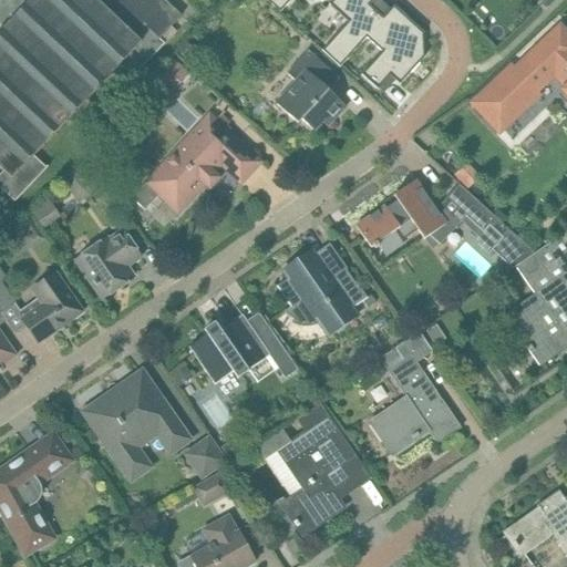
[(164,0),(0,0),(0,168),(3,172),(0,174),(0,188),(14,203),(48,167),(35,155),(119,68),(131,80),(164,44),(160,39),(182,16),(164,0)]
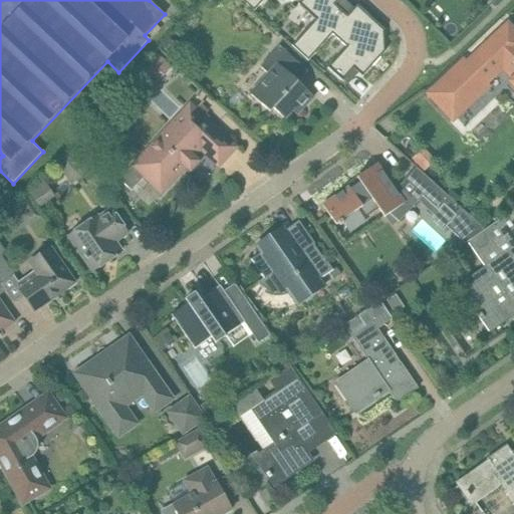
[(292,0),(294,2),(295,0),(240,0),(253,11),(263,0),(292,0)]
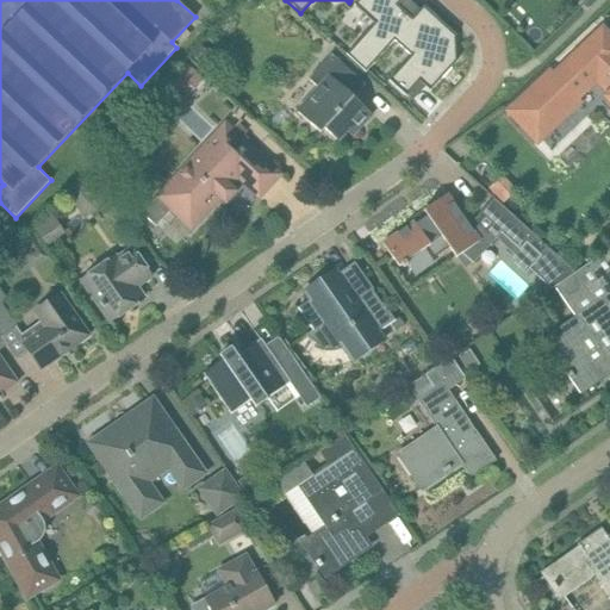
[(402,0),(359,0),(353,7),(374,25),(347,56),(366,73),(393,41),(412,19),(397,6),(402,0)]
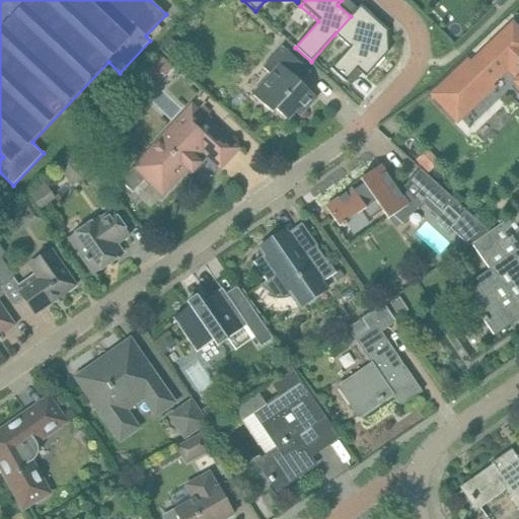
[(387,30),(360,6),(351,16),(335,34),(350,49),(330,69),(346,83),(357,70),(366,78),(388,53),(387,30)]
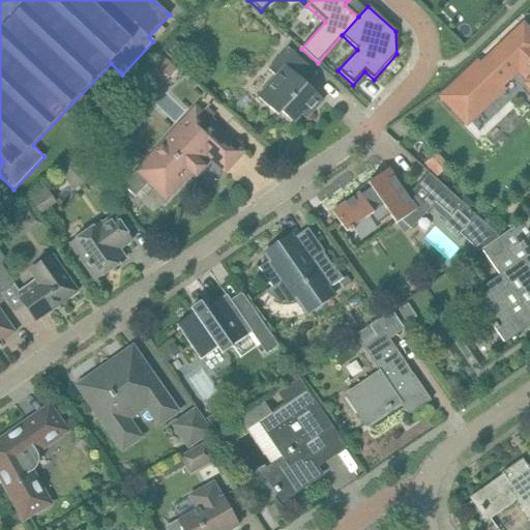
[(529,30),(524,24),(480,64),(477,61),(440,97),(467,125),(504,90),(502,87),(518,71),(529,83),(527,85),(529,87),(529,30)]
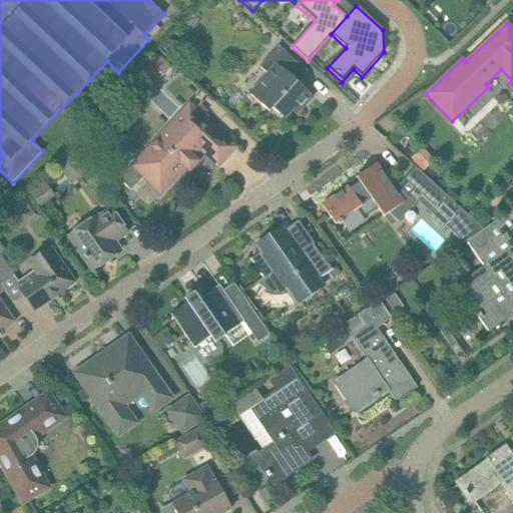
[(297,82),(307,71),(279,46),(260,67),(268,74),(249,94),(270,112),(273,109),(285,119),(292,111),(297,115),(313,97),(297,82)]
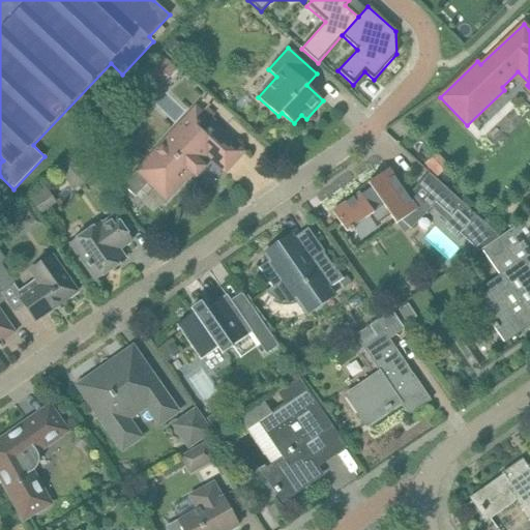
[(165,57),(150,74),(159,82),(166,82),(177,68),(165,57)]
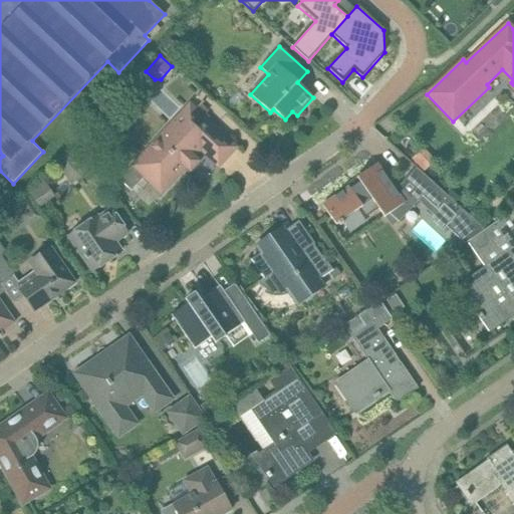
[(190,104),(119,180),(131,191),(144,178),(162,194),(187,167),(190,170),(189,171),(191,172),(200,162),(198,161),(197,162),(194,159),(201,152),(218,167),(236,148),(190,104)]
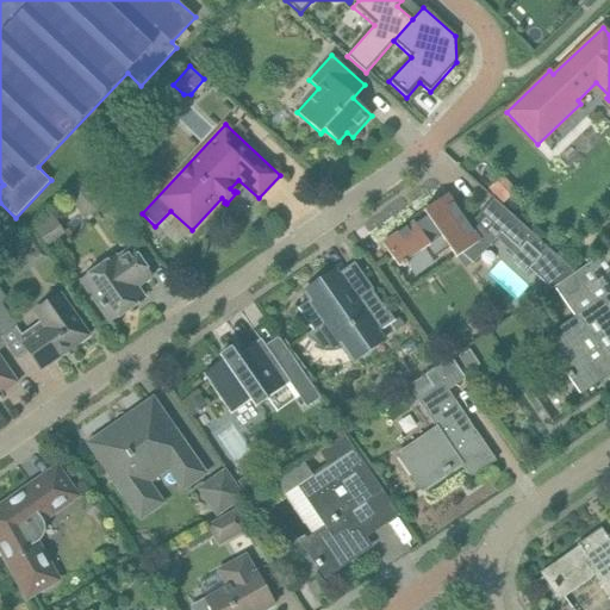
[(66,190),(62,192),(73,207),(75,205),(85,218),(98,209),(100,211),(116,201),(93,169),(66,190)]
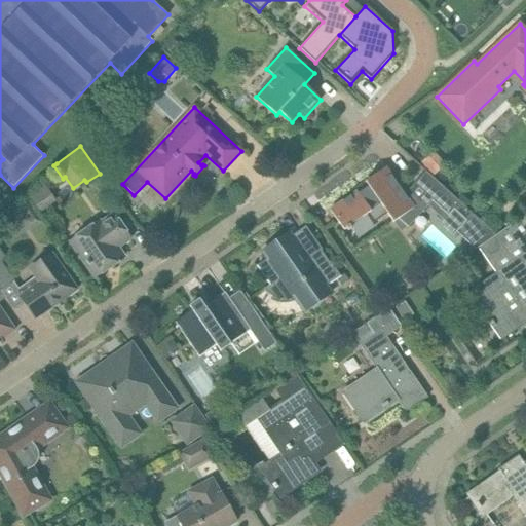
[(459,228),(456,232),(465,240),(475,250),(481,246),(495,235),(444,188),(425,172),(404,195),(385,167),(365,182),(369,187),(359,194),(357,191),(330,211),(344,230),(368,215),(373,223),(386,213),(393,223),(399,219),(408,227),(433,200),(441,209),(441,210),(448,216),(454,211),(465,221),(459,228)]
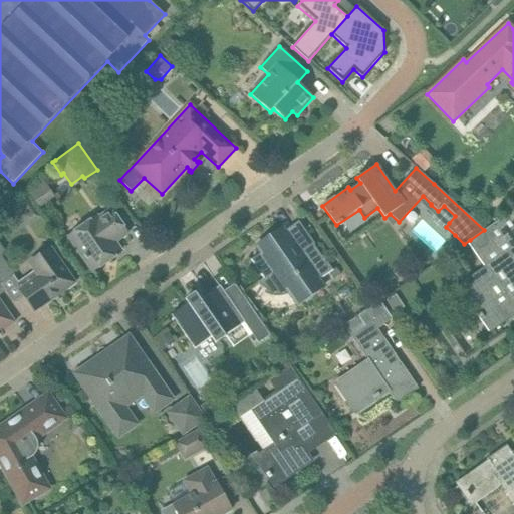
[(28,196),(19,202),(15,205),(21,213),(25,211),(27,214),(36,208),(28,196)]
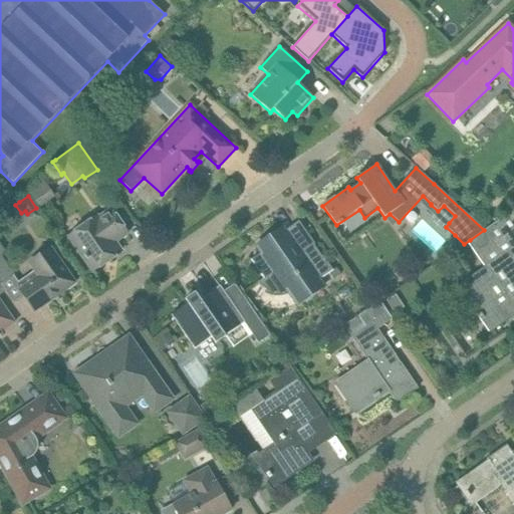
[(126,233),(115,216),(110,211),(98,219),(97,217),(69,237),(70,238),(71,237),(77,246),(93,269),(92,270),(93,271),(120,251),(120,250),(118,251),(112,242),(126,233)]
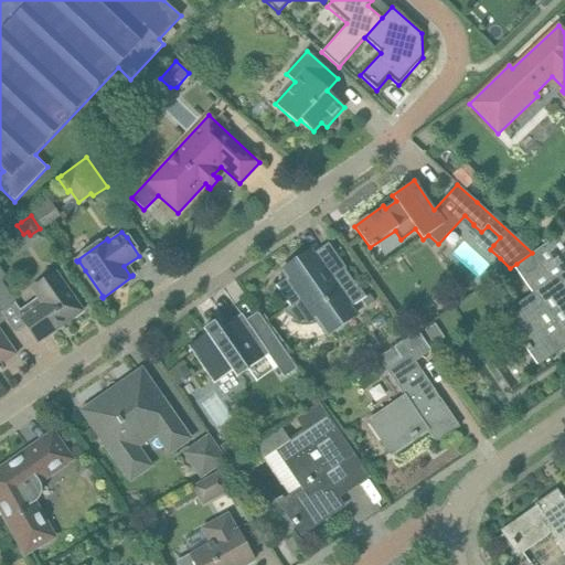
[(502,312),(526,348),(539,365),(558,352),(557,350),(564,344),(564,283),(560,275),(564,270),(564,238),(561,233),(532,253),(516,264),(534,290),(502,312)]
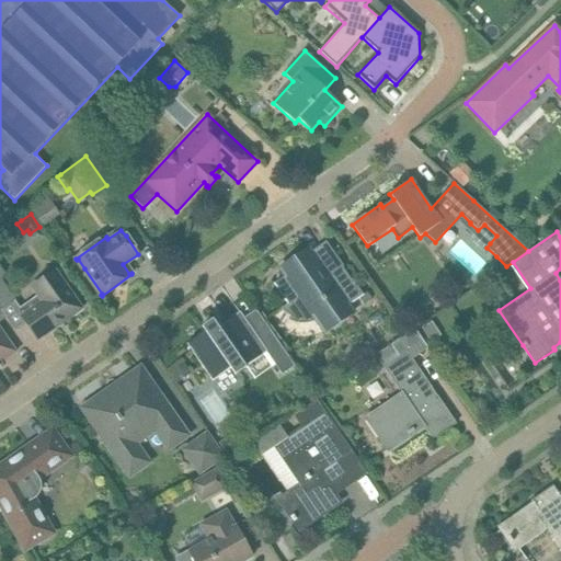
[(357,312),(351,305),(364,295),(353,281),(352,282),(342,267),(344,266),(327,241),(308,254),(310,259),(305,262),(304,261),(299,261),(295,263),(294,267),(295,270),(274,284),(287,304),(282,308),(283,310),(285,312),(288,315),(290,317),(288,320),(298,323),(307,323),(315,321),(323,335),(357,312)]
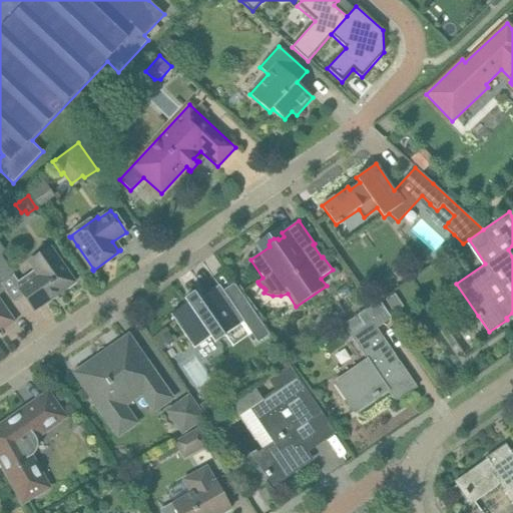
[(0,282),(1,284),(15,275),(2,258),(4,249),(0,243),(0,282)]
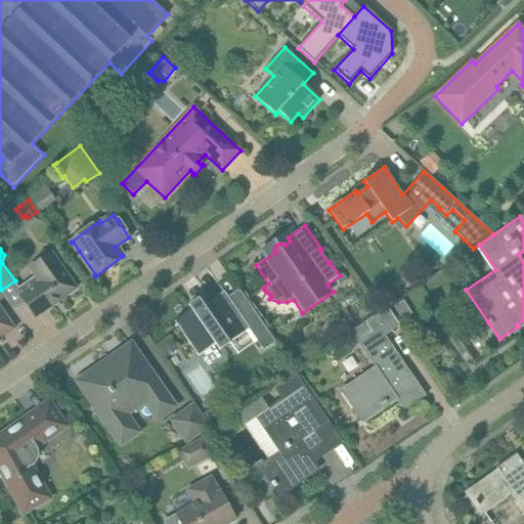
[(34,276),(15,289),(25,302),(36,317),(77,289),(66,272),(52,252),(28,268),(34,276)]
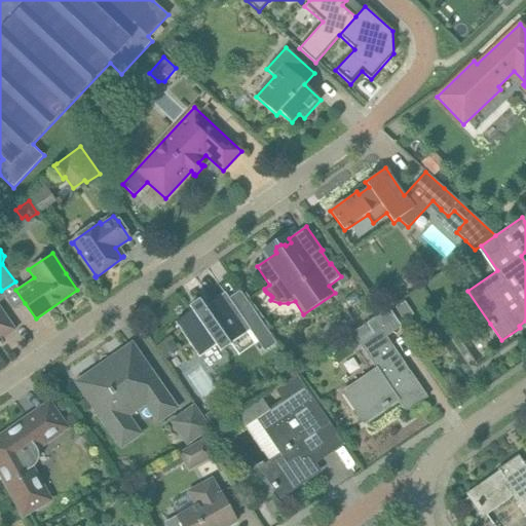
[(0,308),(0,294),(2,293),(1,291),(0,289),(0,342),(2,342),(1,340),(15,330),(3,313),(0,308)]
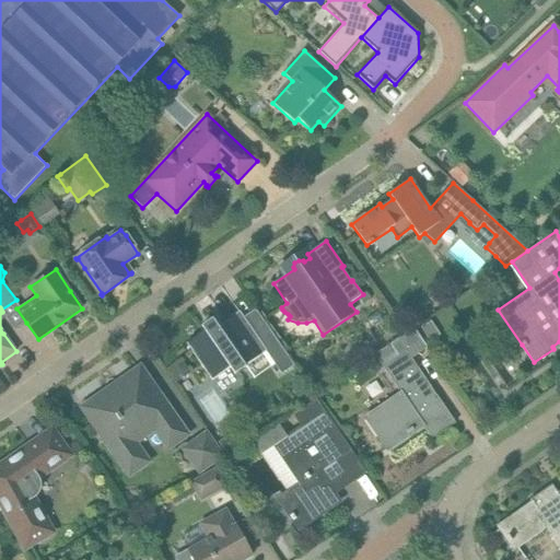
[(205,330),(186,343),(199,361),(211,380),(230,368),(235,375),(246,368),(245,366),(264,353),(275,370),(289,360),(263,322),(252,329),(249,325),(244,317),(240,312),(218,326),(212,318),(201,326),(205,330)]
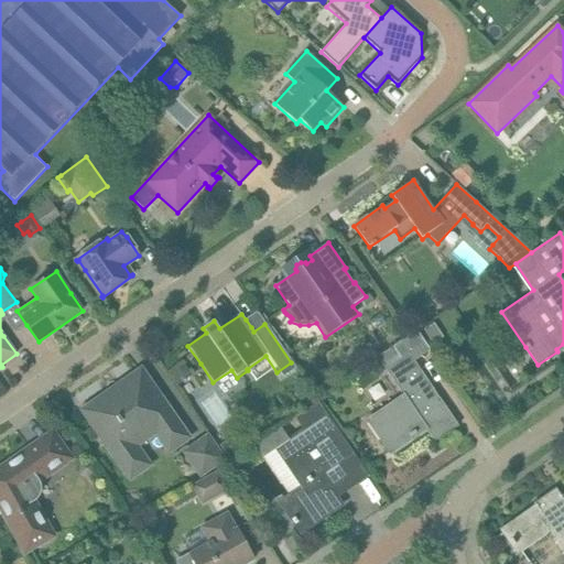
[(434,340),(443,334),(434,322),(425,328),(434,340)]
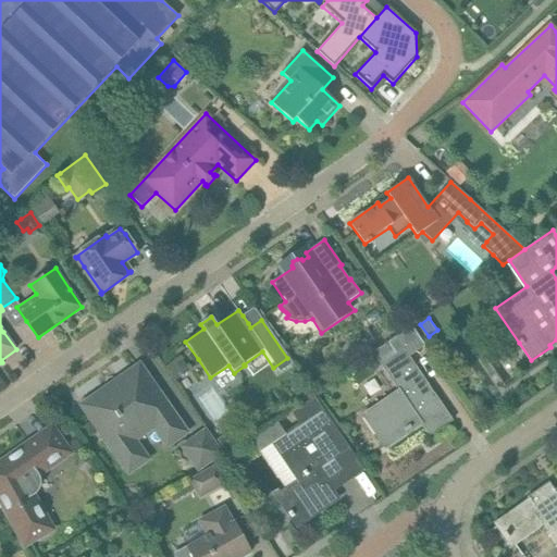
[(399,393),(366,416),(373,428),(385,445),(420,422),(430,436),(453,421),(409,357),(425,346),(413,327),(412,326),(372,353),(399,393)]
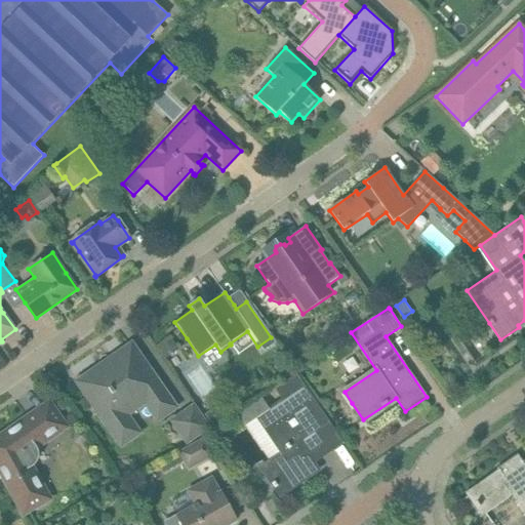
[(79,382),(90,399),(121,444),(137,433),(124,415),(146,400),(158,418),(173,407),(131,347),(79,382)]
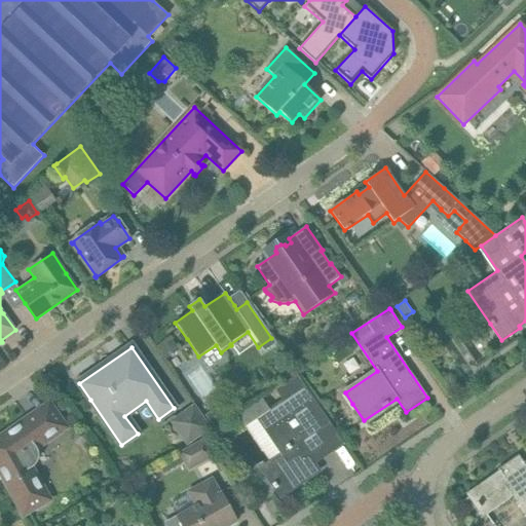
[(313,463),(300,443),(329,423),(297,377),(278,390),(286,401),(270,410),(262,399),(238,415),(247,426),(258,419),(282,453),(261,467),(280,497),(299,485),(294,477),(313,463)]
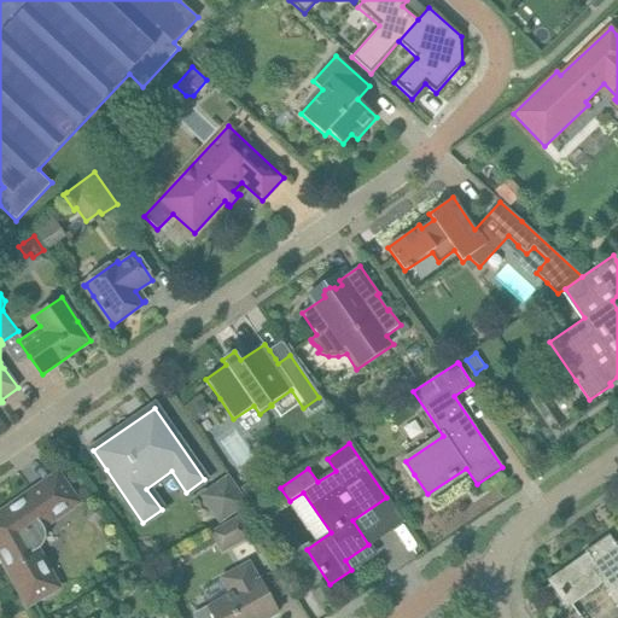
[(42,529),(41,528),(77,502),(58,474),(0,514),(0,554),(28,604),(57,588),(36,549),(39,548),(40,547),(41,546),(42,544),(42,543),(44,541),(44,540),(44,537),(44,535),(44,534),(44,531),(42,530),(42,529)]
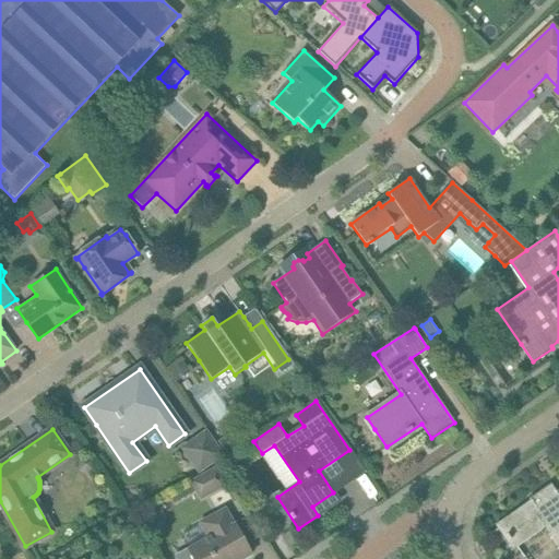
[(183,449),(199,471),(221,455),(205,433),(183,449)]
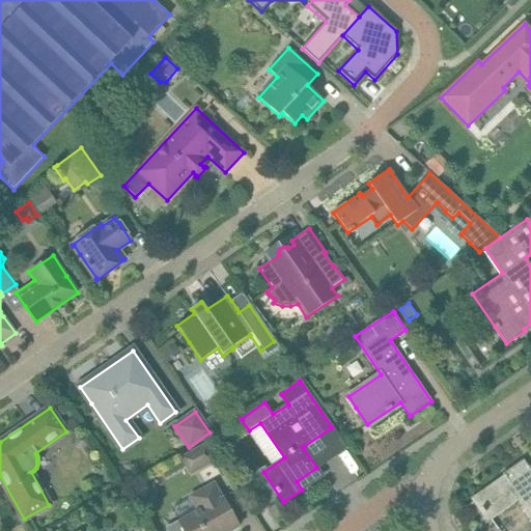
[(191,476),(217,462),(206,443),(180,457),(191,476)]
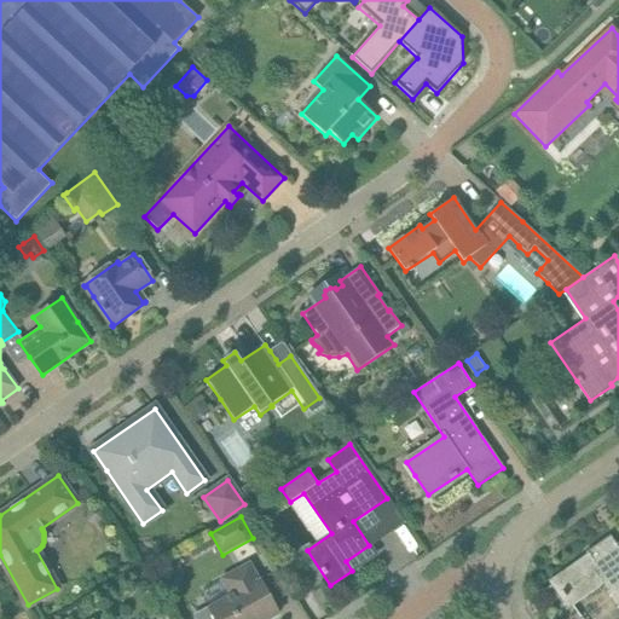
[(618,608),(618,548),(609,536),(585,553),(590,559),(544,590),(545,591),(553,586),(561,597),(565,595),(572,606),(603,583),(608,591),(607,593),(618,608)]
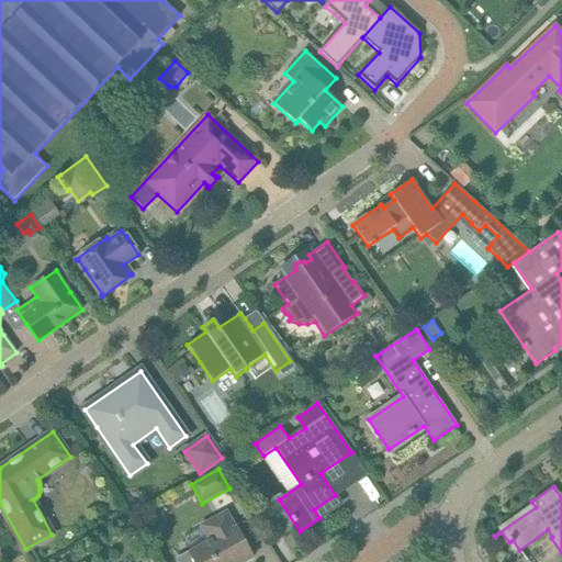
[(210,541),(190,552),(177,560),(178,561),(244,561),(253,558),(243,538),(236,527),(235,527),(226,512),(201,526),(210,541)]
